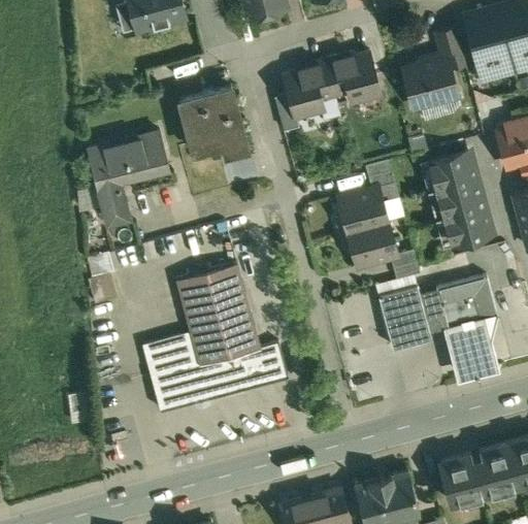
[(127,0),(128,1),(116,4),(123,30),(135,27),(136,30),(153,26),(152,22),(167,18),(168,21),(185,17),(179,0),(127,0)]
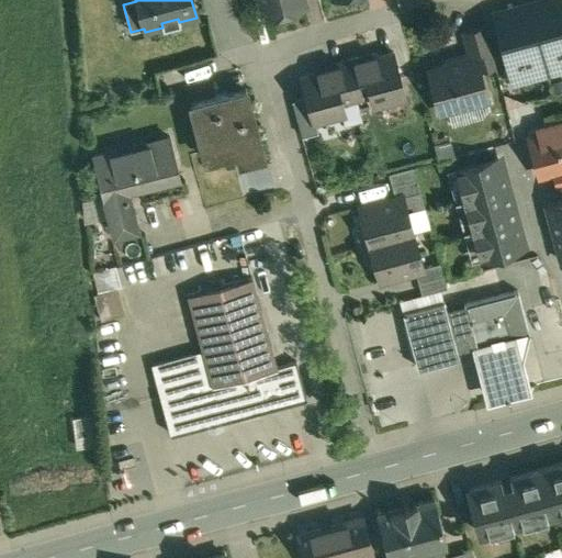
[(257,0),(263,20),(304,9),(302,0),(257,0)]
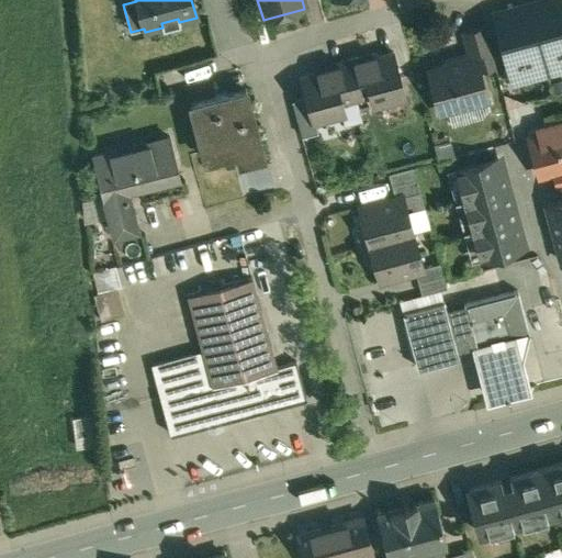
[(561,0),(541,0),(528,4),(546,71),(561,67),(561,0)]
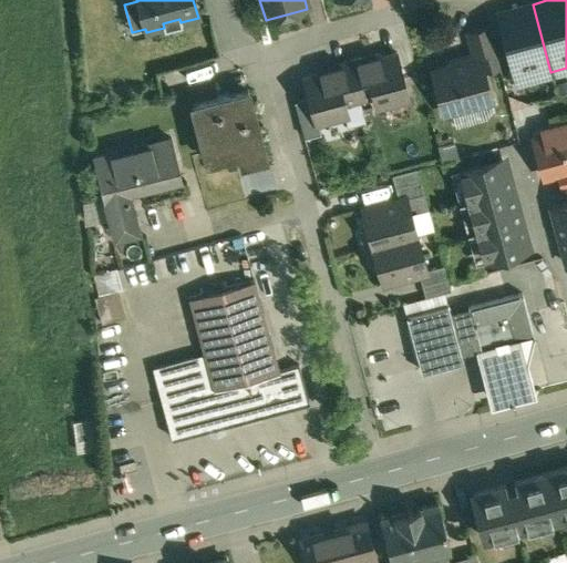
[(533,4),(503,12),(500,18),(517,81),(550,72),(533,4)]
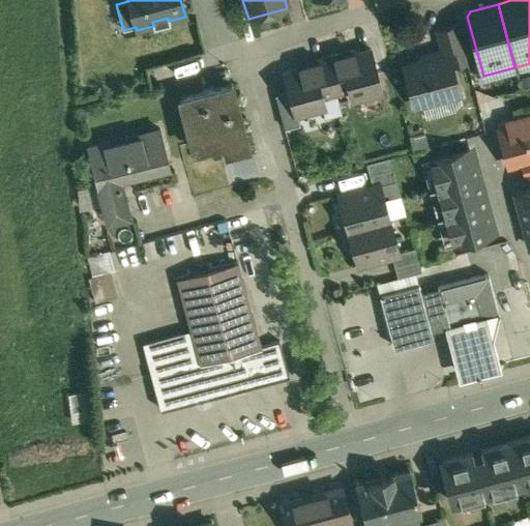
[(457,26),(436,32),(441,53),(446,51),(450,66),(466,62),(457,26)]
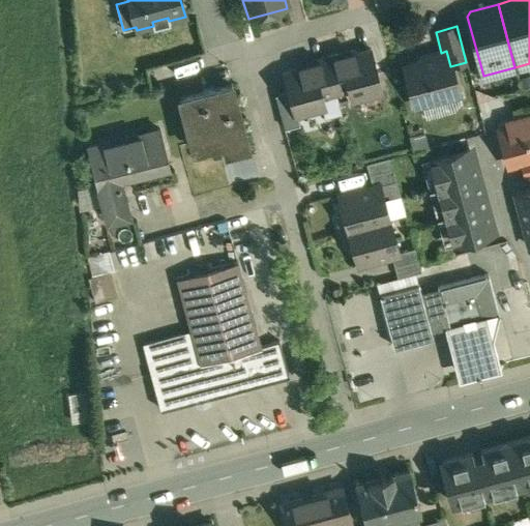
[(353,52),(325,59),(335,95),(349,91),(351,99),(381,91),(370,51),(354,55),(353,52)]
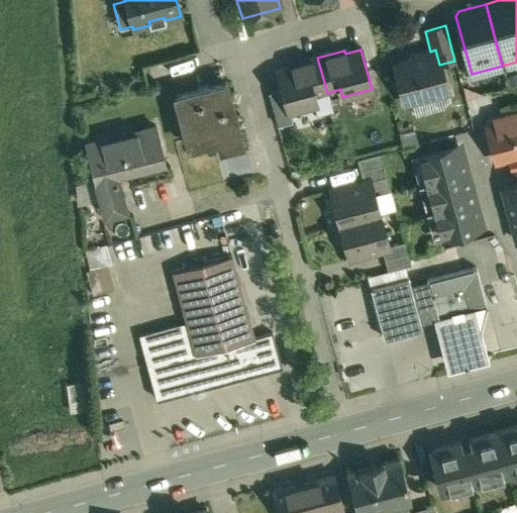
[(430,52),(416,56),(411,61),(411,62),(394,66),(404,104),(447,93),(439,65),(435,49),(430,52)]
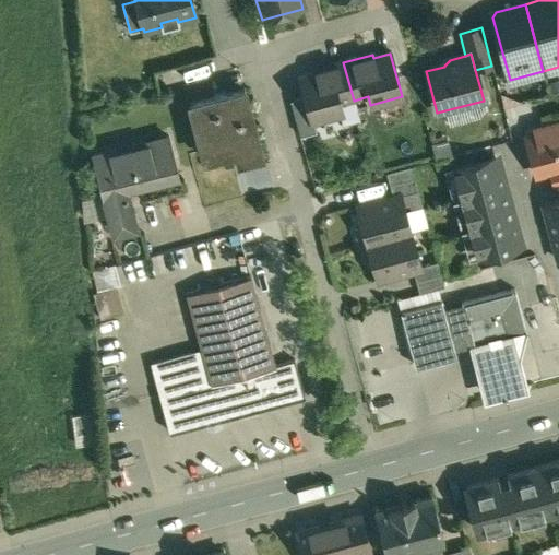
[(343,62),(313,71),(314,74),(298,79),(310,122),(342,113),(340,104),(354,101),(343,62)]
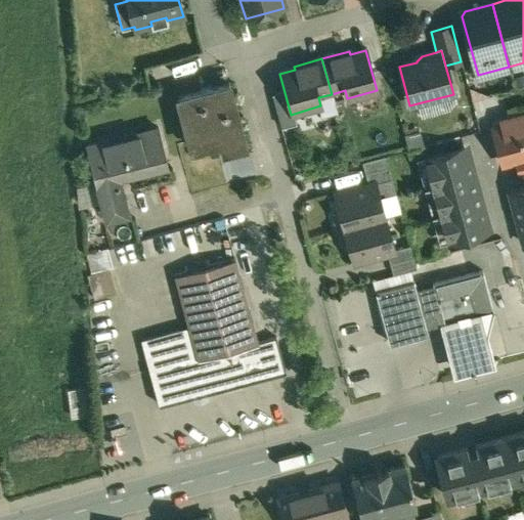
[(228,85),(177,98),(188,143),(218,135),(222,150),(244,145),(228,85)]
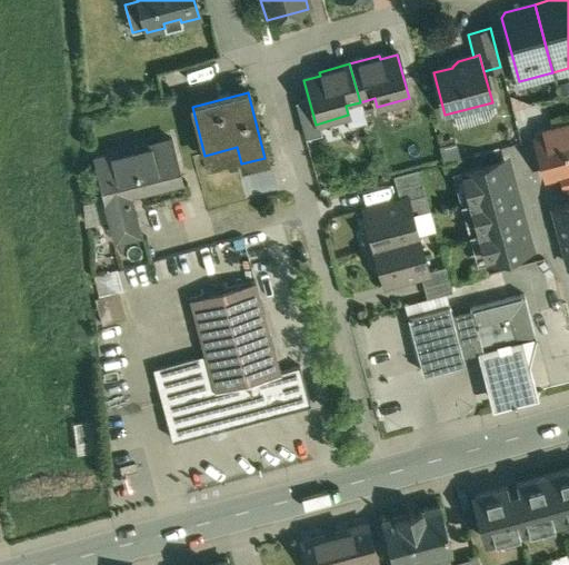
[(568,126),(543,134),(546,140),(535,142),(545,179),(559,176),(568,172),(568,126)]
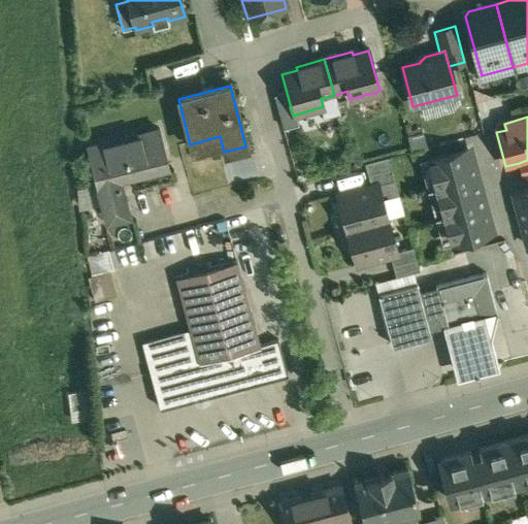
[(168,166),(159,130),(87,149),(105,221),(128,215),(119,179),(168,166)]
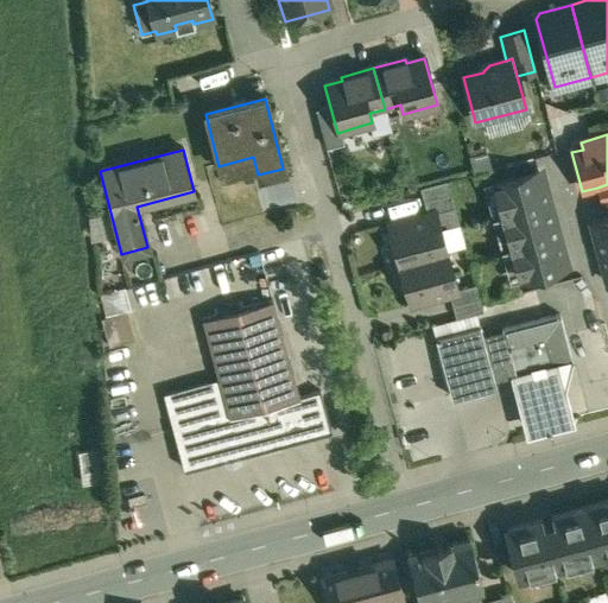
[(539,172),(492,185),(500,217),(501,219),(530,210),(530,211),(549,207),(539,172)]
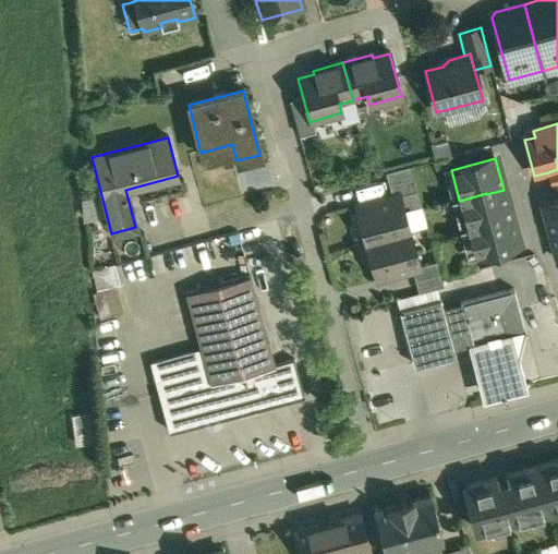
[(410,168),(385,175),(391,199),(400,196),(400,197),(416,193),(410,168)]
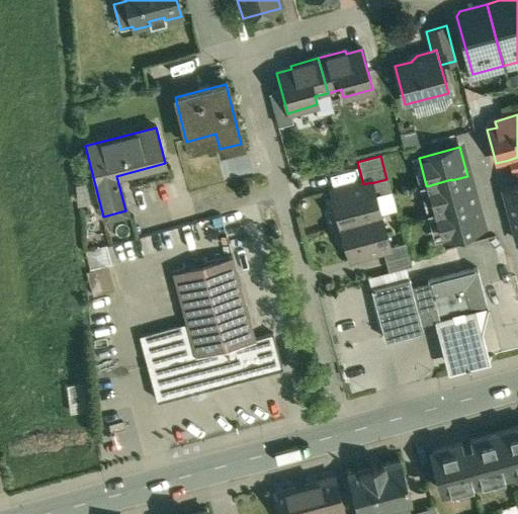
[(517,157),(509,160),(513,174),(517,172),(517,157)]
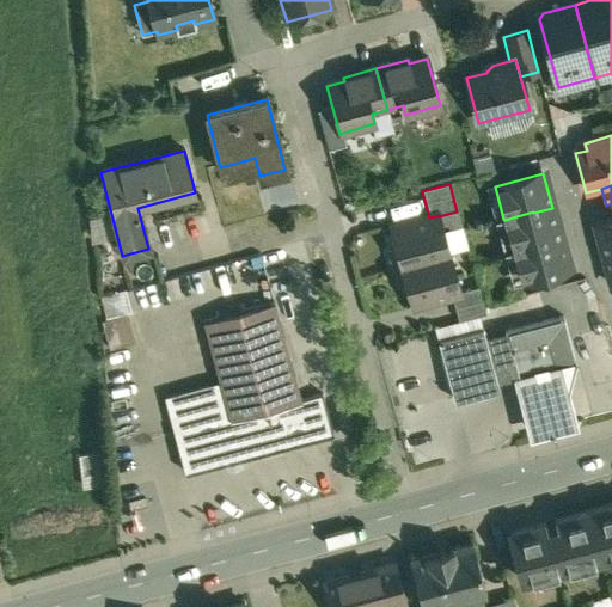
[(533,213),(533,212),(505,220),(503,219),(495,221),(505,256),(513,252),(513,251),(542,244),(542,243),(561,237),(552,208),(533,213)]
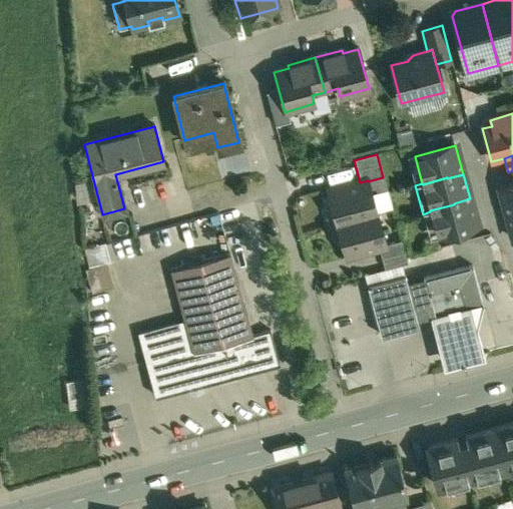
[(360,182),(327,191),(336,224),(377,213),(368,181),(368,180),(360,182)]
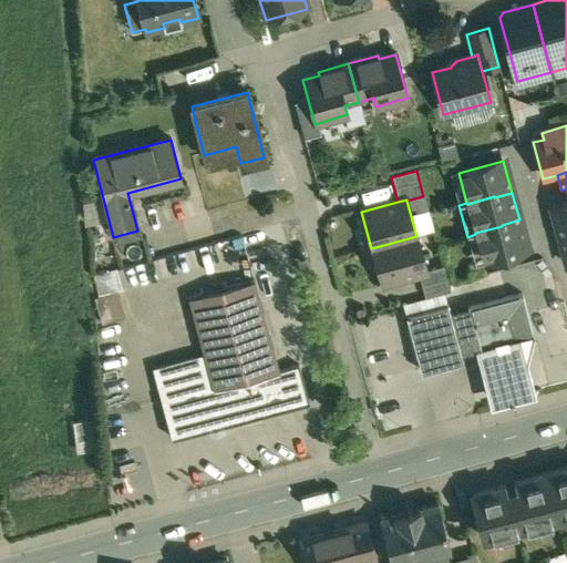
[(566,205),(552,210),(559,238),(566,236),(566,205)]
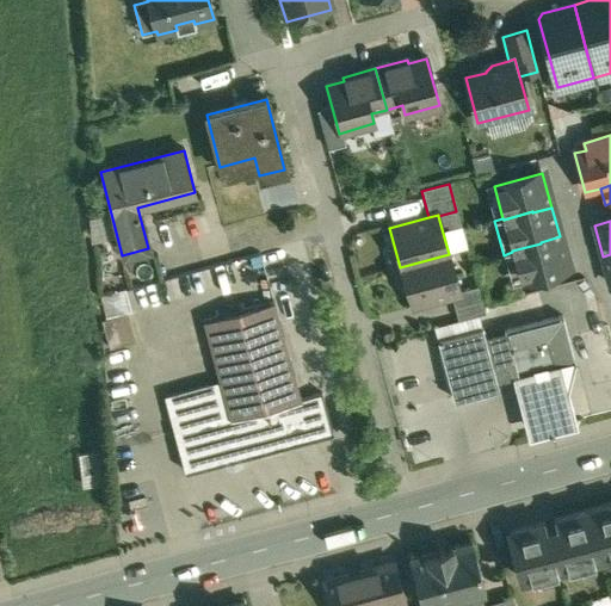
[(560,236),(541,242),(541,243),(512,251),(512,252),(520,284),(569,271),(560,236)]
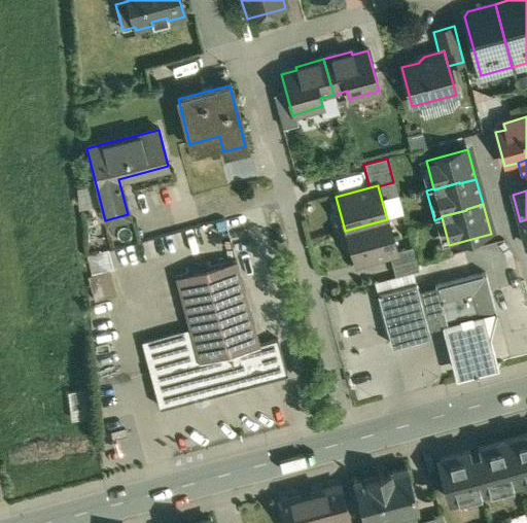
[(387,219),(345,231),(354,265),(388,255),(396,253),(395,252),(387,219)]
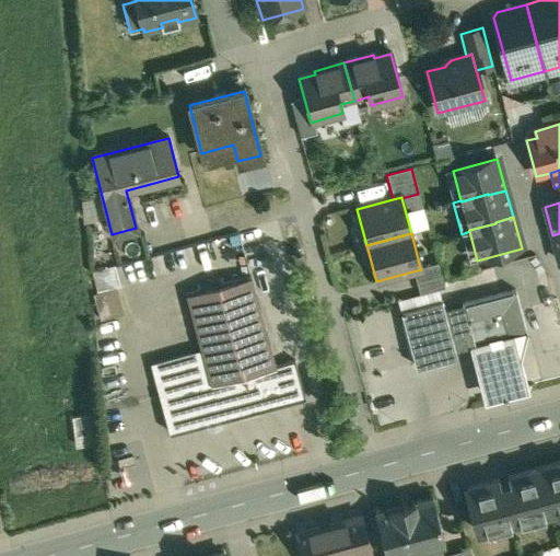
[(438,264),(420,268),(421,269),(412,271),(419,296),(444,289),(438,264)]
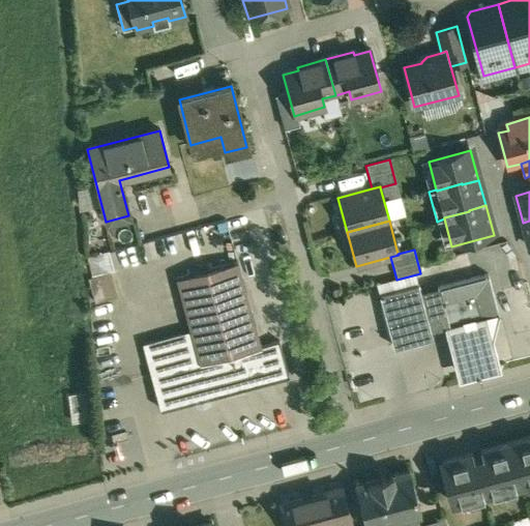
[(108,254),(88,259),(93,279),(113,272),(108,254)]
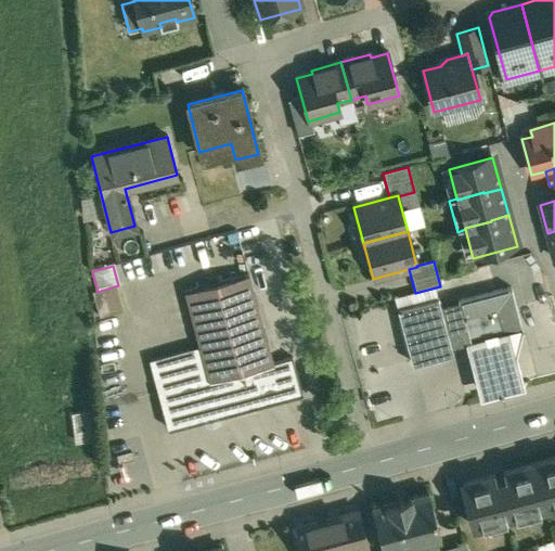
[(248,277),(184,294),(199,350),(150,364),(168,432),(301,395),(292,359),(272,364),(248,277)]
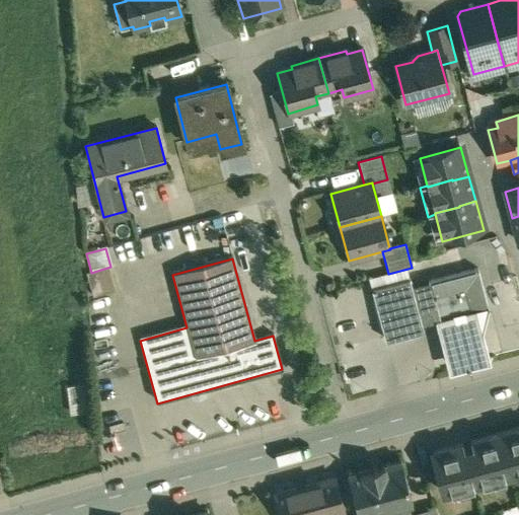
[(430,285),(440,322),(488,309),(477,273),(430,285)]
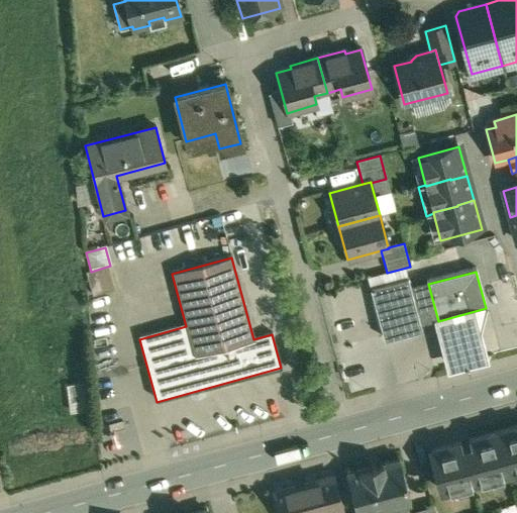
[(410,289),(408,279),(370,289),(384,342),(422,332),(420,326),(410,289)]
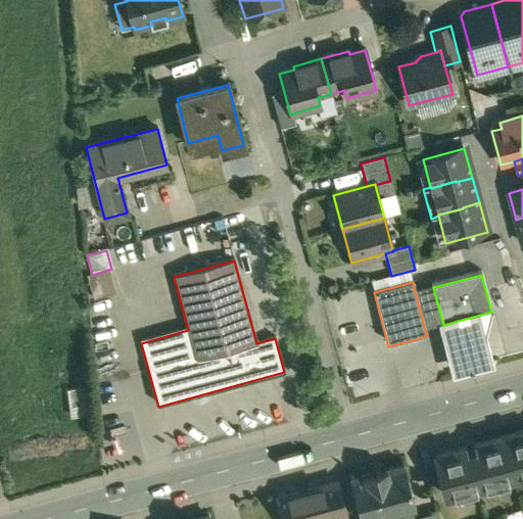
[(425,330),(438,326),(443,325),(433,287),(415,292),(425,330)]
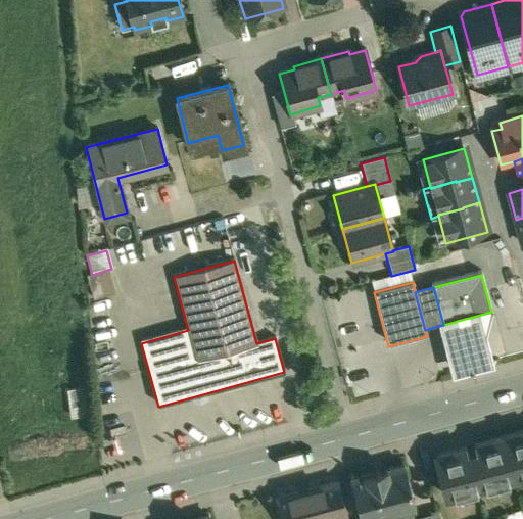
[(443,325),(438,326),(453,378),(493,367),(486,336),(491,312),(443,325)]
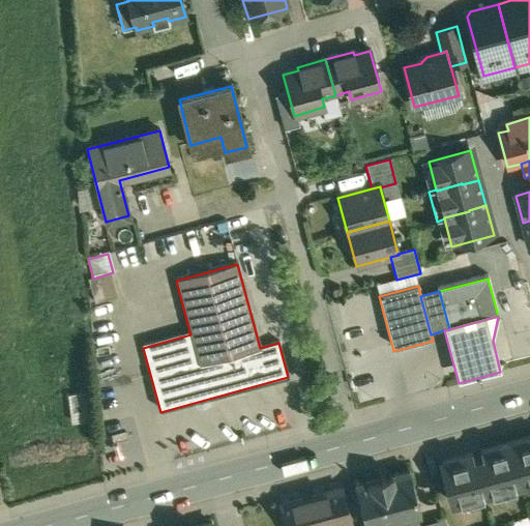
[(529,439),(480,454),(482,459),(473,461),(472,456),(441,465),(451,505),(529,484),(529,439)]
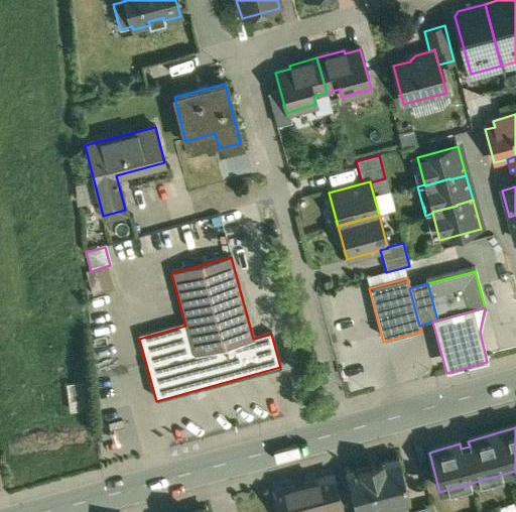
[(398,459),(345,473),(355,511),(374,511),(409,502),(398,459)]
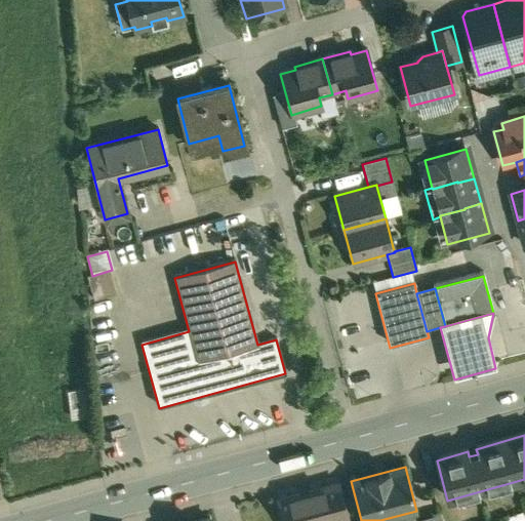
[(338,486),(277,503),(281,520),(348,520),(338,486)]
